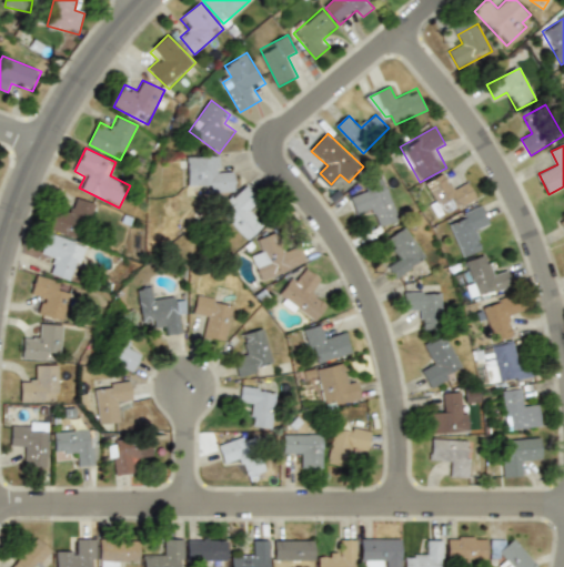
[(189,157),(189,185),(211,184),(211,194),(235,193),(235,169),(223,169),(223,155),(189,157)]
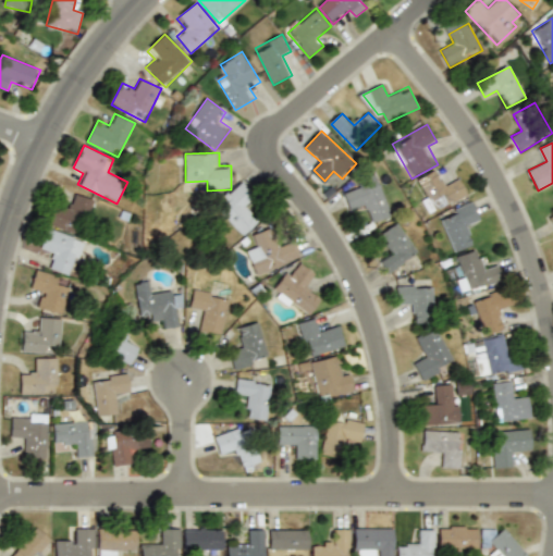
[(470,198),(463,178),(449,184),(443,169),(424,176),(430,194),(424,196),(431,214),(470,198)]
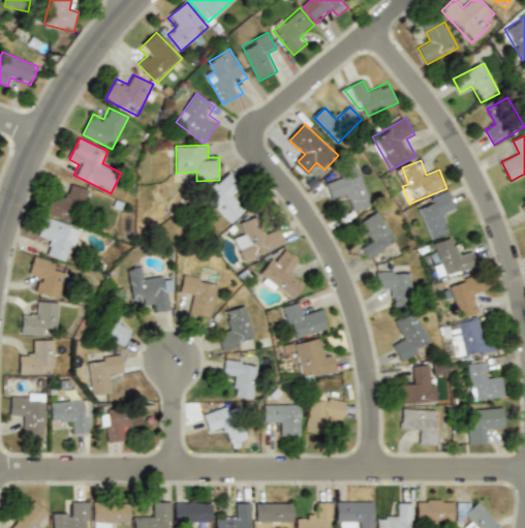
[(333,199),(345,195),(351,213),(373,206),(360,171),(327,182),(333,199)]
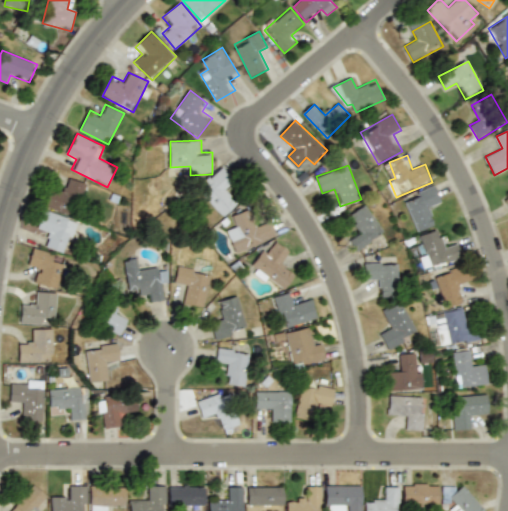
[(226,188),(235,180),(223,167),(199,191),(224,217),(240,202),(226,188)]
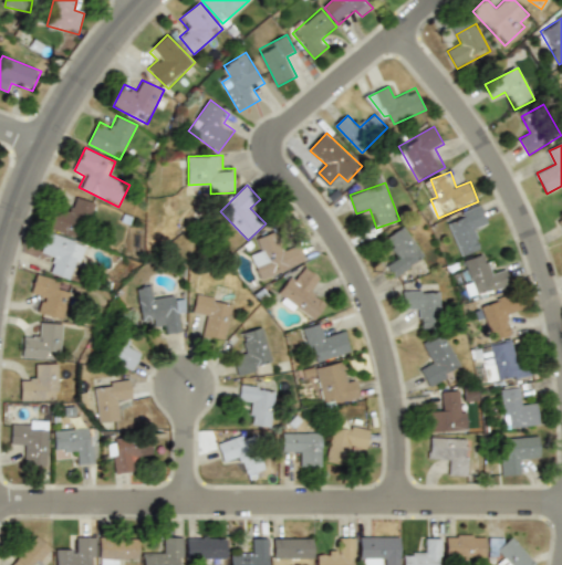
[(73,209),(56,205),(51,229),(86,238),(94,203),(75,199),(73,209)]
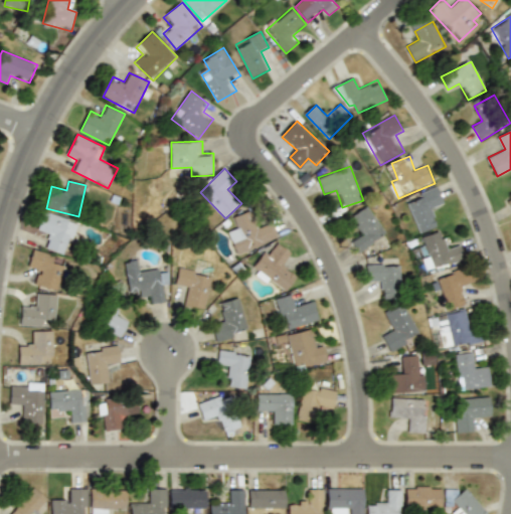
[(446,203),(439,187),(407,199),(420,234),(444,225),(437,206),(446,203)]
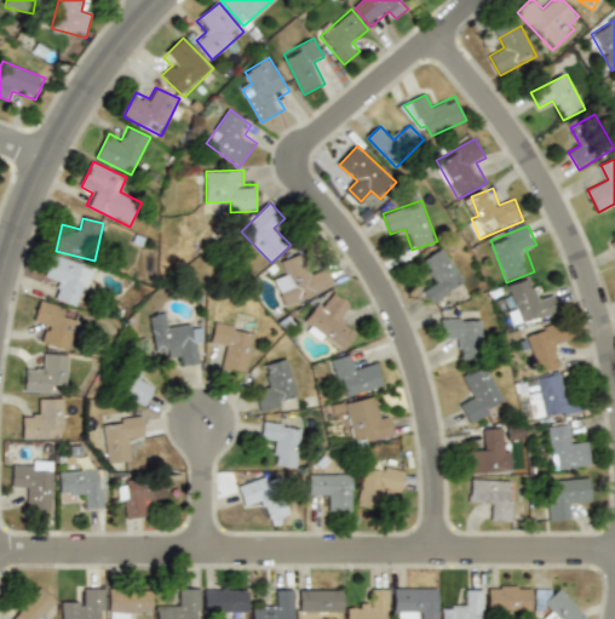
[(421,263),(436,285),(424,292),(434,305),(466,282),(443,248),(421,263)]
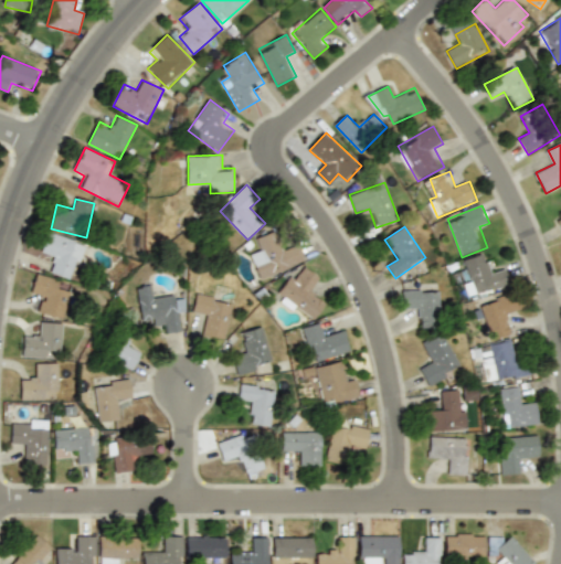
[(262,282),(306,261),(299,246),(288,252),(278,230),(256,240),(262,251),(250,256),(262,282)]
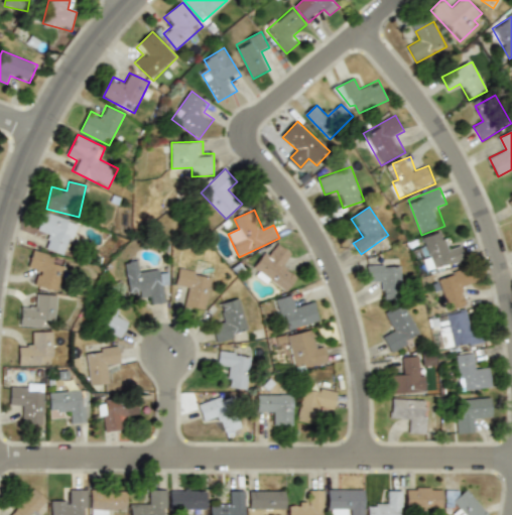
[(44,248),(69,257),(81,223),(45,211),(37,234),(48,238),(44,248)]
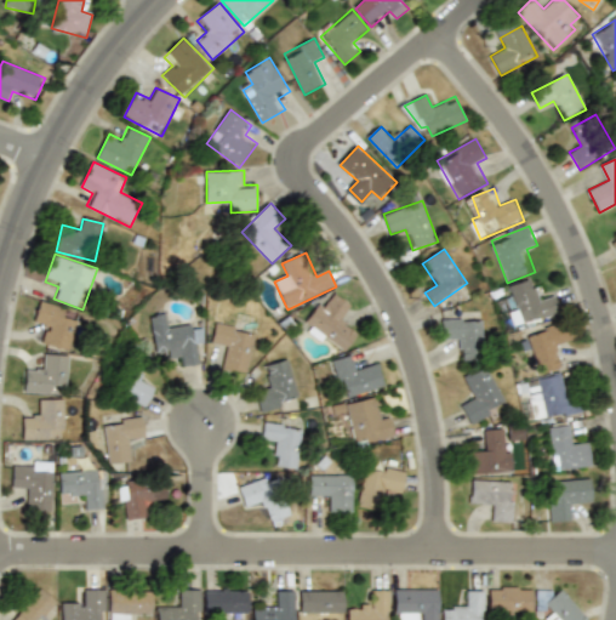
[(564,314),(558,297),(545,302),(536,278),(511,286),(524,328),(564,314)]
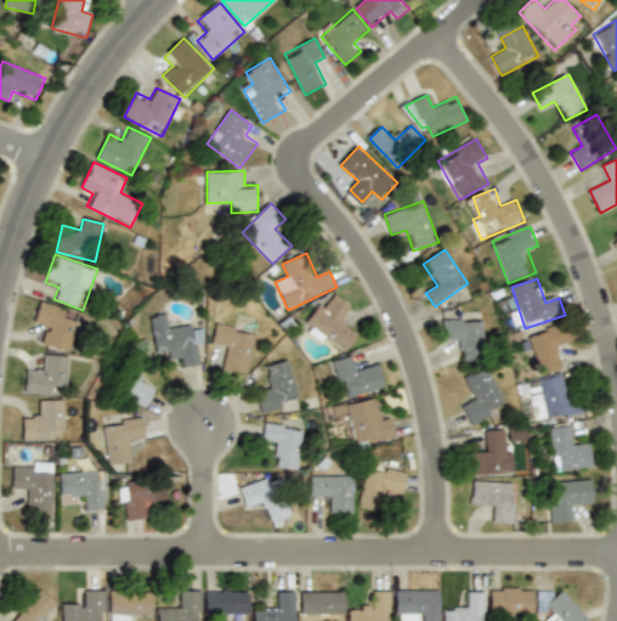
[(352,306),(332,292),(306,327),(344,355),(361,331),(344,319),(352,306)]
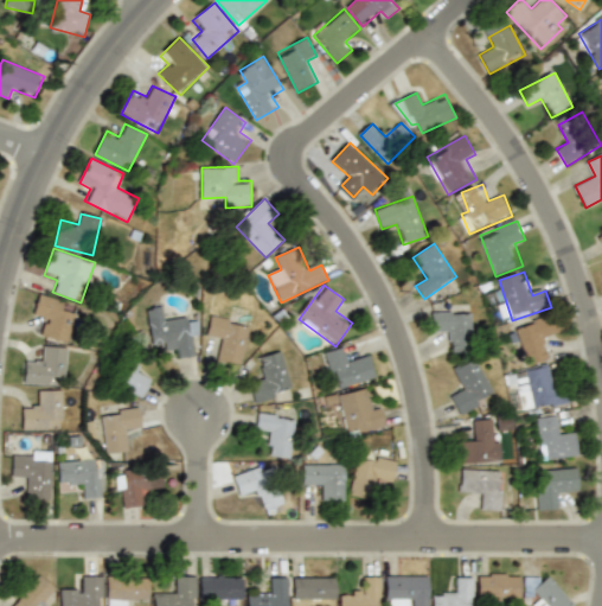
[(69,304),(40,295),(33,318),(45,321),(42,336),(70,344),(78,319),(65,316),(69,304)]
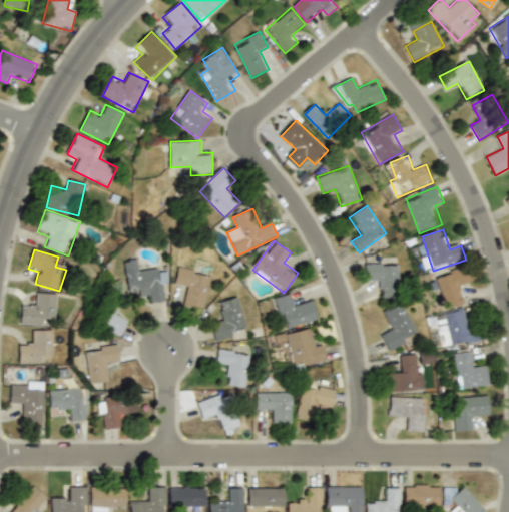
[(129,295),(150,294),(151,303),(168,302),(166,268),(138,270),(137,260),(126,261),(129,295)]
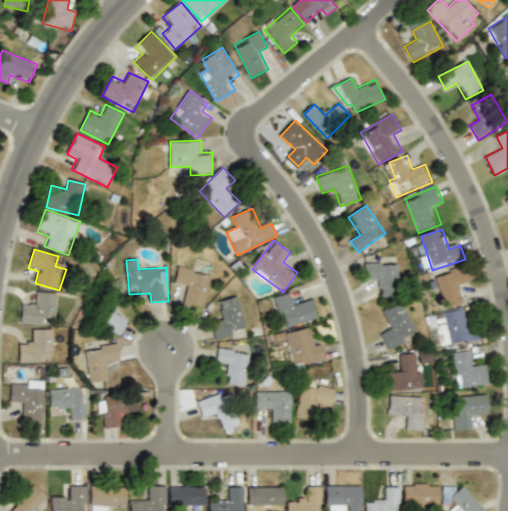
[(365,263),(366,282),(379,282),(379,296),(400,296),(399,262),(365,263)]
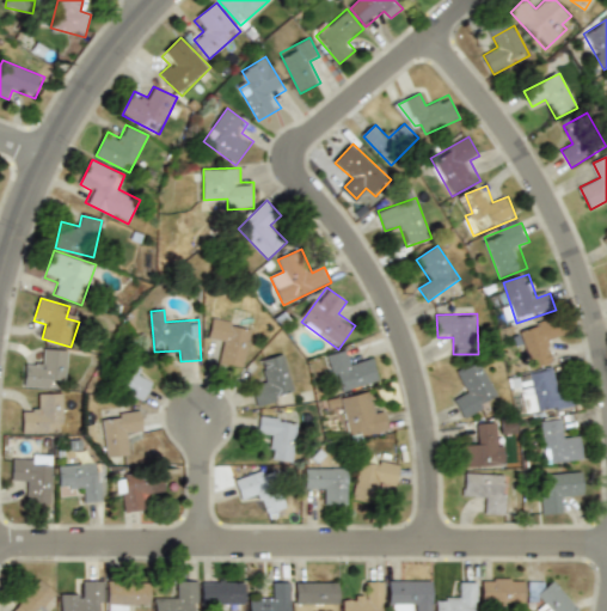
[(244,368),(252,327),(214,318),(209,341),(222,344),(218,364),(244,368)]
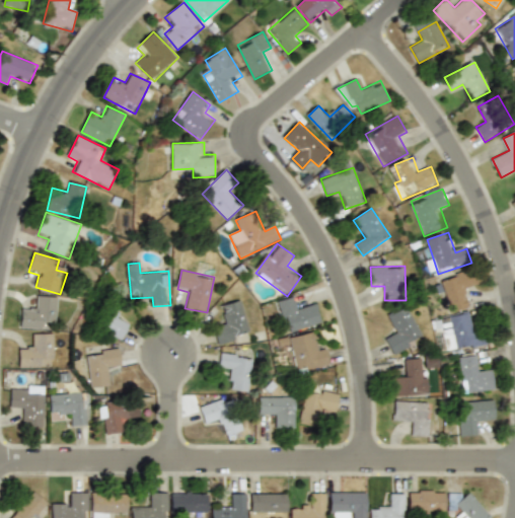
[(469,290),(480,287),(474,270),(442,280),(452,312),(473,306),(469,290)]
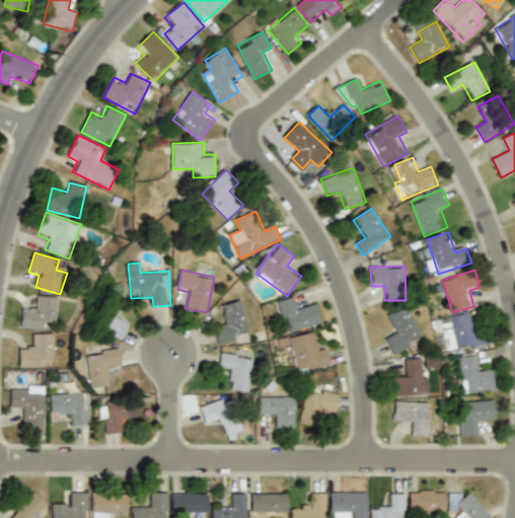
[(59,297),(35,296),(34,306),(22,306),(21,329),(46,330),(46,320),(58,321),(59,297)]
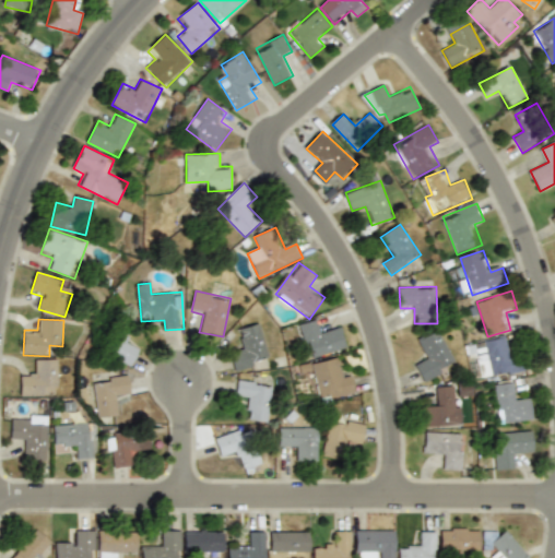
[(321,330),(318,319),(299,324),(310,359),(349,348),(341,324),(321,330)]
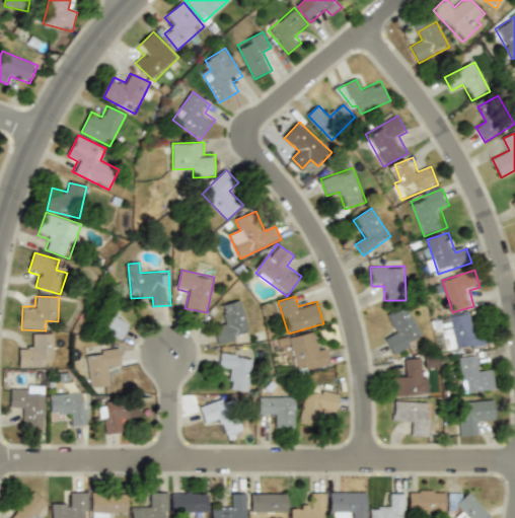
[(220,306),(225,325),(214,329),(219,345),(251,336),(241,300),(220,306)]
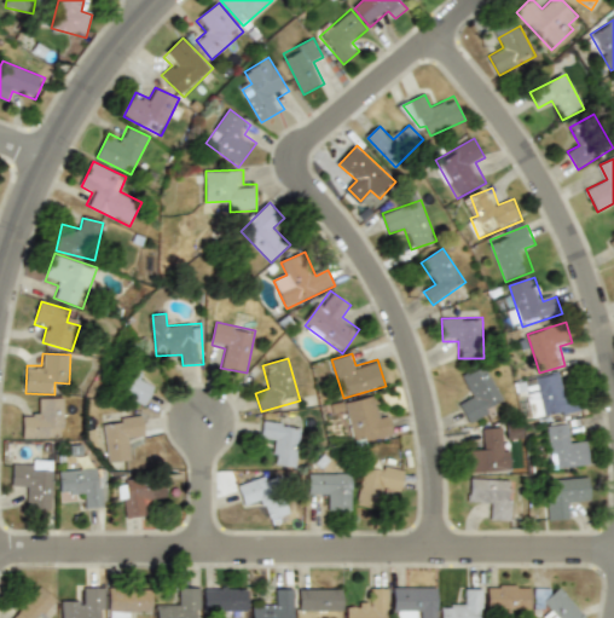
[(473,398),(461,404),(471,423),(508,405),(486,365),(462,377),(473,398)]
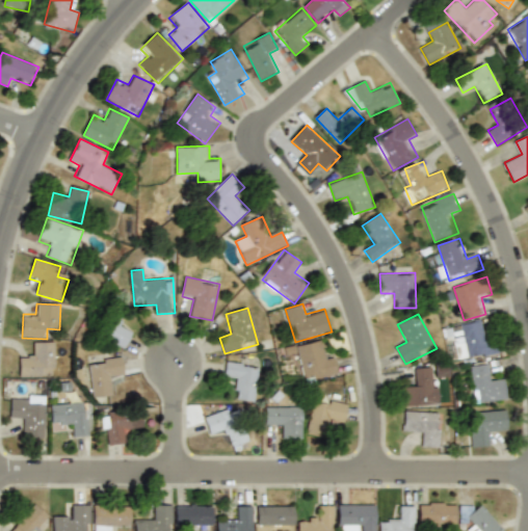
[(137,330),(114,316),(102,335),(124,350),(137,330)]
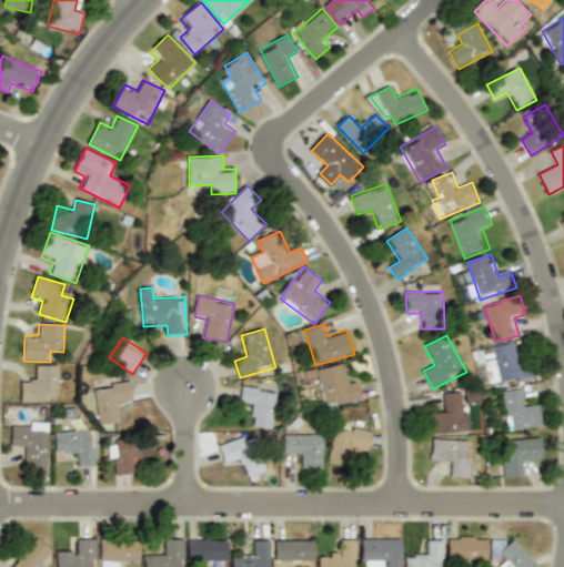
[(484,350),(492,386),(536,376),(534,366),(523,368),(517,342),(484,350)]
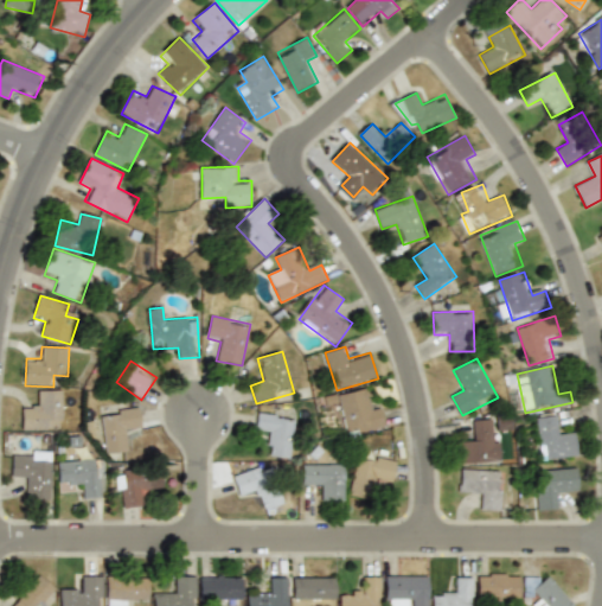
[(348,435),(386,427),(382,403),(369,407),(365,389),(339,394),(348,435)]
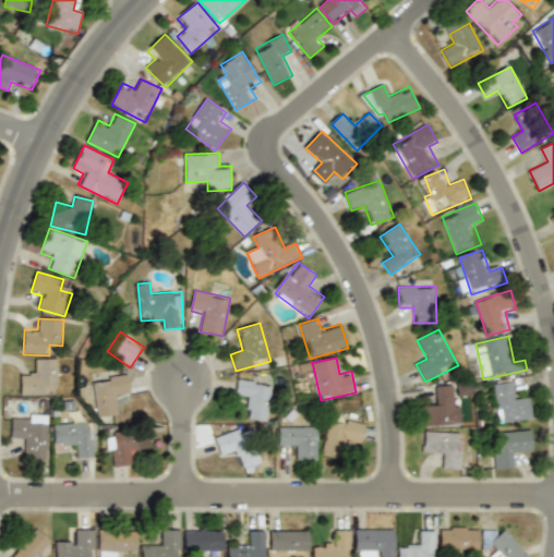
[(59,359),(34,359),(34,372),(22,372),(22,396),(59,396),(59,359)]
